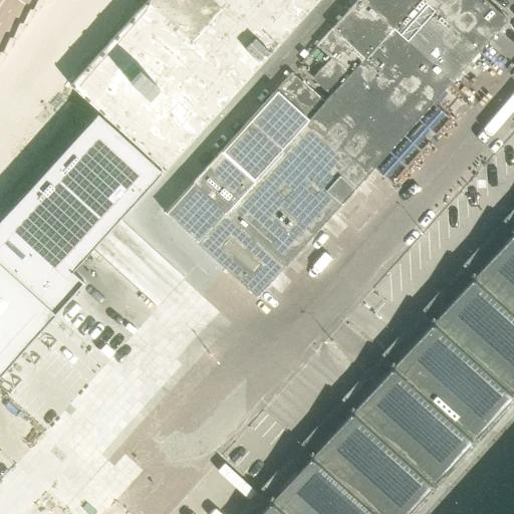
[(148,0),(70,85),(164,170),(316,0),(148,0)]
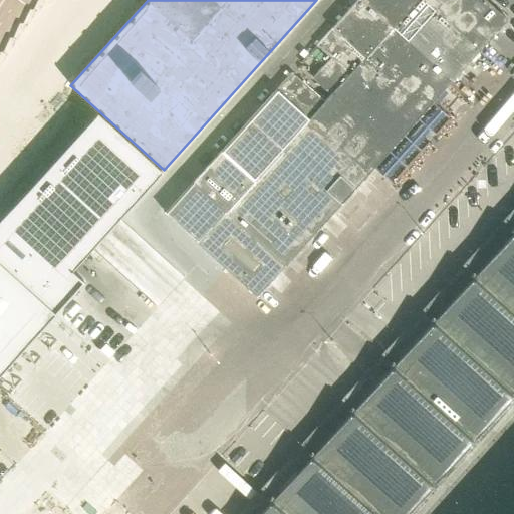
[(433,103),(452,82),(360,0),(357,0),(316,46),(330,59),(312,78),(330,95),(324,102),(291,73),(276,90),(368,174),(374,168),(433,103)]
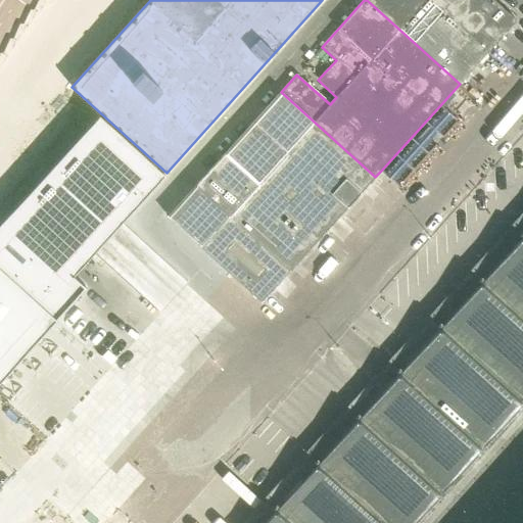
[(367,0),(460,84),(487,53),(429,0),(367,0)]
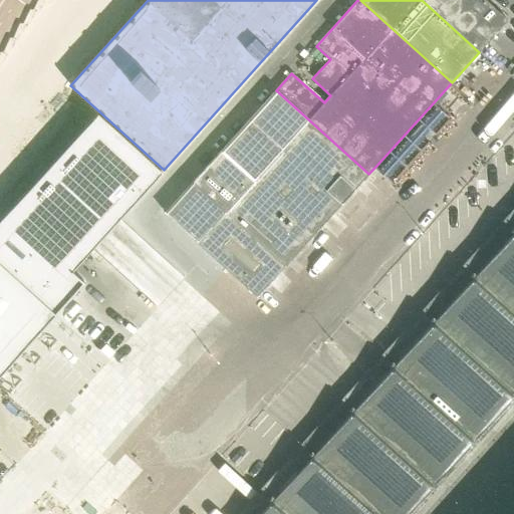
[(422,0),(479,52),(507,20),(485,0),(422,0)]
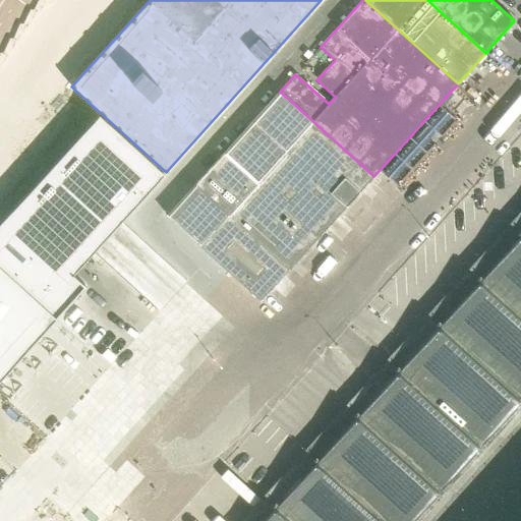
[(317,238),(373,176),(280,92),(224,154),(317,238)]
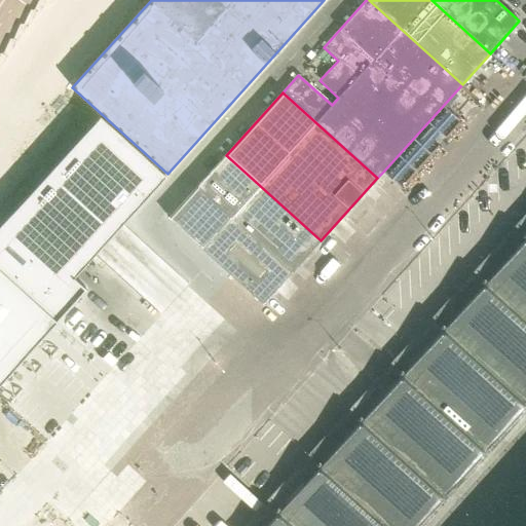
[(0,226),(0,382),(55,321),(66,310),(85,289),(73,277),(96,253),(165,176),(100,116),(0,226)]
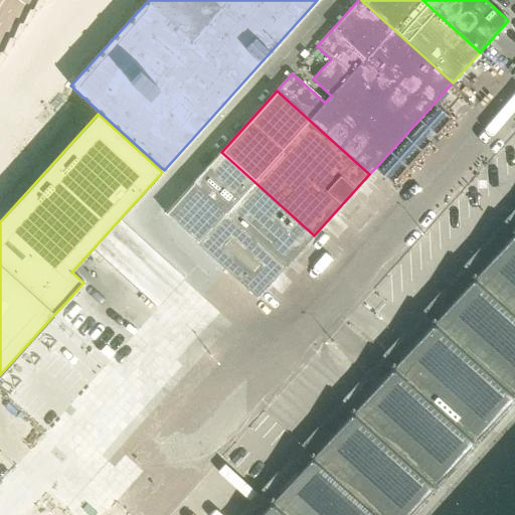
[(314,235),(221,152),(193,183),(286,267),(314,235)]
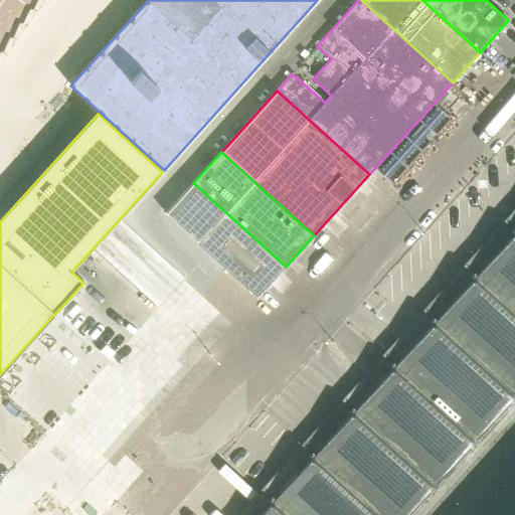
[(258,298),(286,267),(193,183),(165,214),(258,298)]
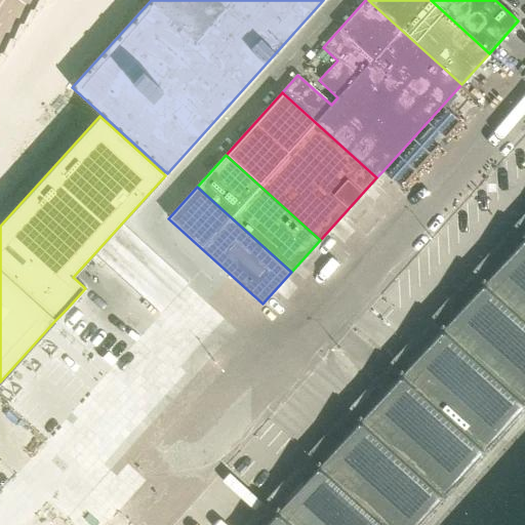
[(414,524),(524,403),(524,235),(263,524),(414,524)]
